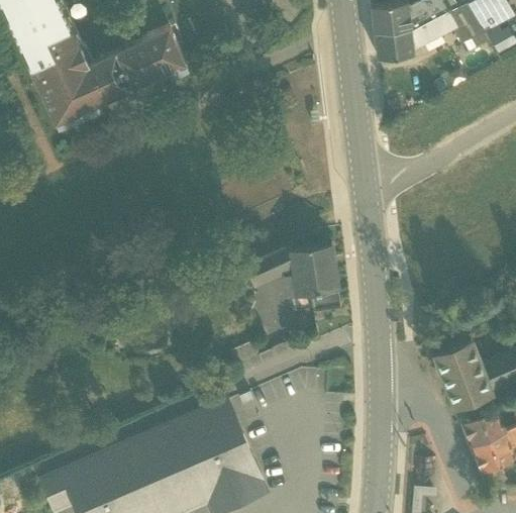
[(0,0),(0,8),(26,66),(28,65),(30,69),(80,45),(59,0),(0,0)]
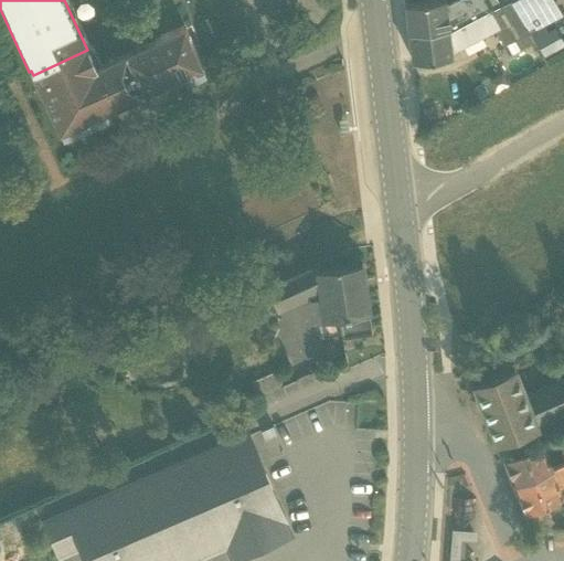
[(445,4),(406,9),(410,38),(453,32),(489,13),(501,8),(497,0),(460,0),(446,8),(445,4)]
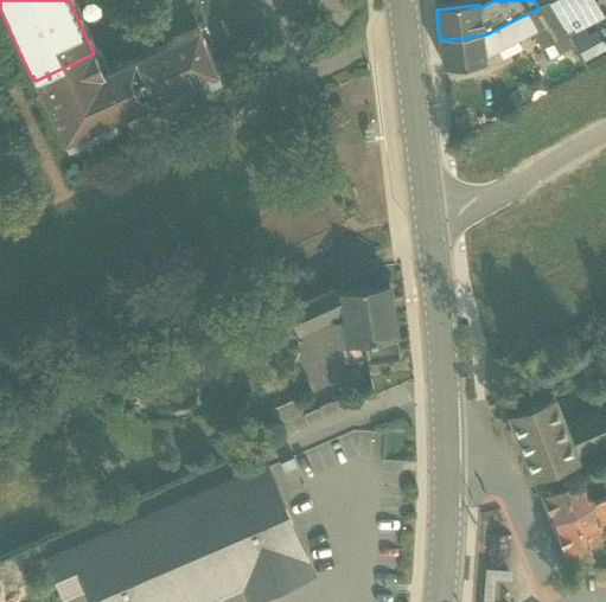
[(589,0),(554,0),(549,2),(560,24),(594,6),(589,0)]
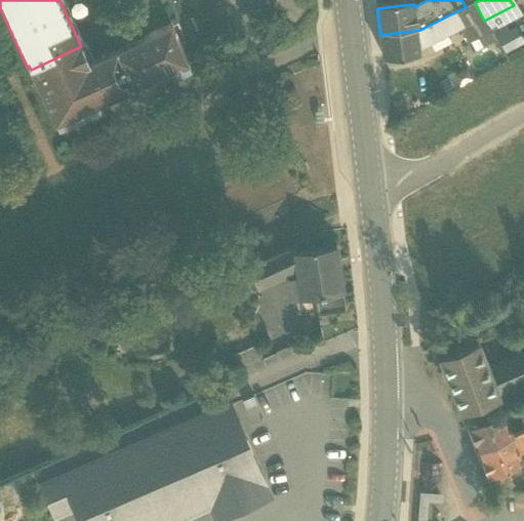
[(492,34),(484,21),(475,2),(466,7),(454,12),(465,28),(461,30),(471,44),(492,34)]
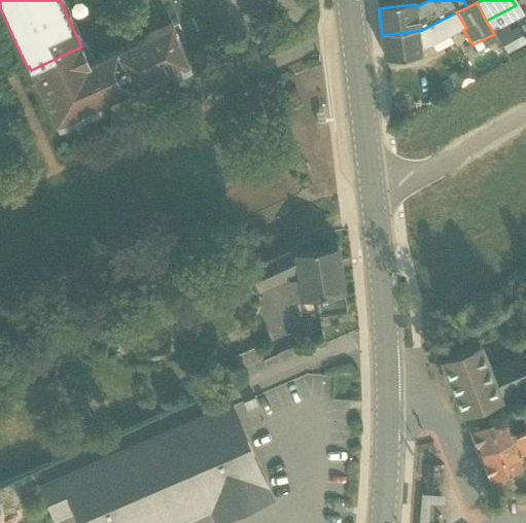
[(422,30),(382,35),(385,62),(422,57),(421,49),(427,48),(463,30),(466,28),(456,12),(422,30)]
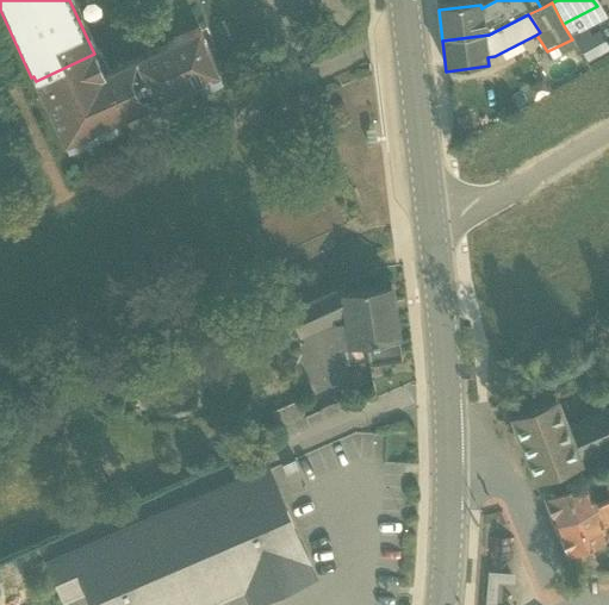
[(608,47),(597,25),(572,39),(591,75),(608,66),(608,47)]
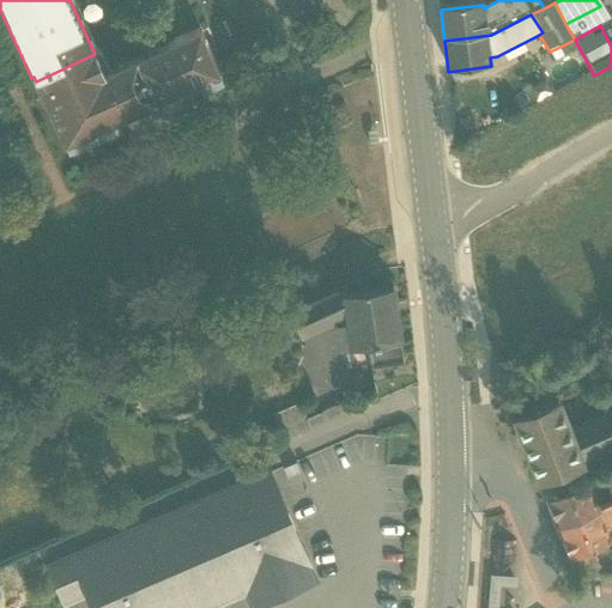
[(171,54),(108,83),(95,54),(36,81),(66,146),(67,145),(71,153),(120,131),(116,123),(139,113),(143,120),(181,103),(177,95),(200,85),(204,92),(224,83),(200,32),(168,47),(171,54)]
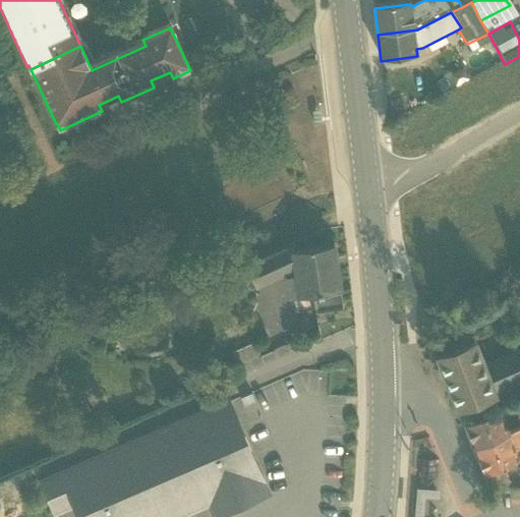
[(335,247),(295,253),(294,249),(276,257),(283,276),(289,274),(292,295),(299,294),(300,297),(312,296),(315,314),(343,311),(340,292),(341,292),(335,247)]
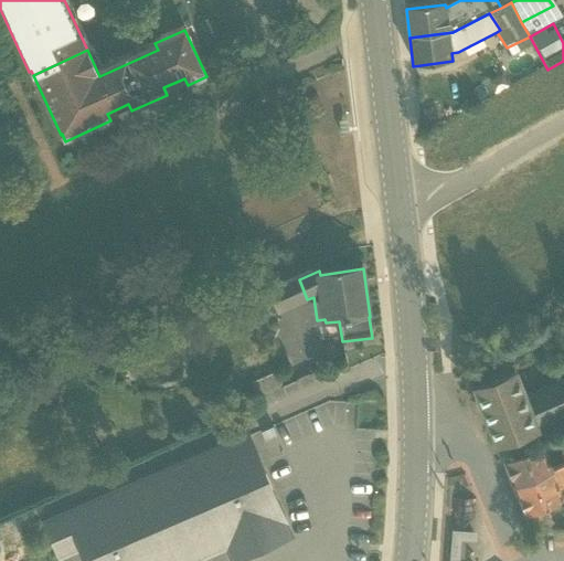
[(299,279),(269,293),(278,313),(307,299),(299,279)]
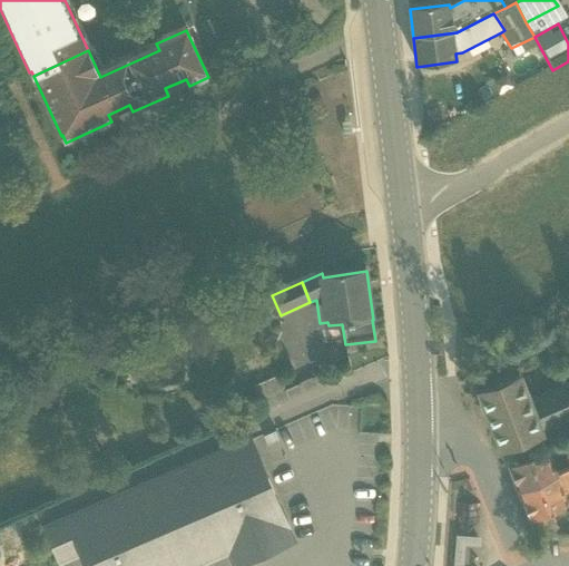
[(568,384),(529,402),(520,379),(481,393),(502,449),(523,441),(527,442),(537,439),(538,435),(539,435),(540,437),(568,423),(568,384)]
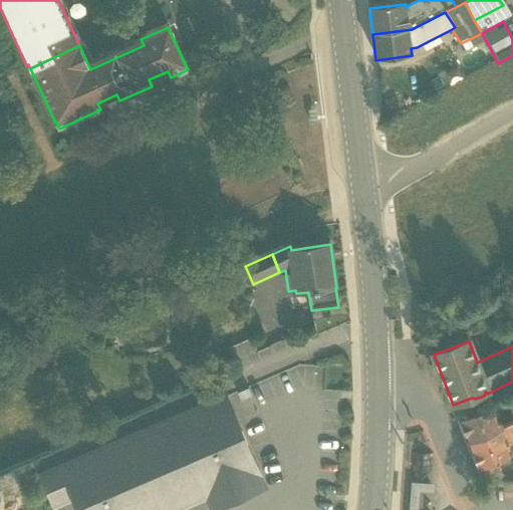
[(226,398),(59,469),(75,509),(185,509),(203,502),(206,509),(209,509),(264,485),(226,398)]
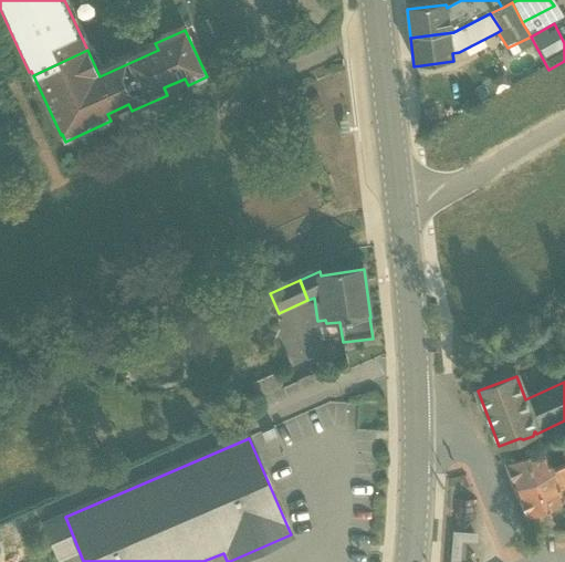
[(543,449),(506,465),(516,492),(553,476),(543,449)]
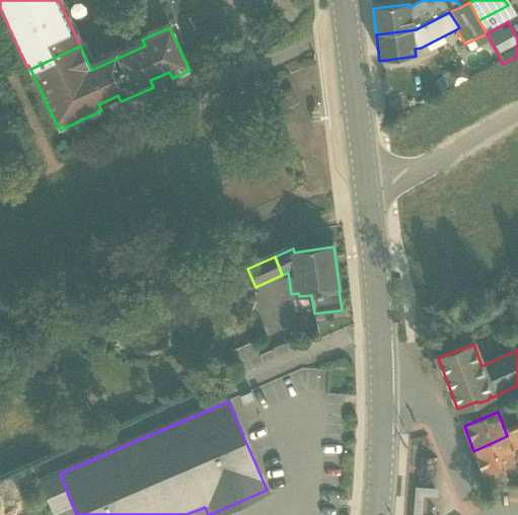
[(517,431),(507,436),(473,451),(483,475),(517,460),(512,450),(517,447),(517,431)]
